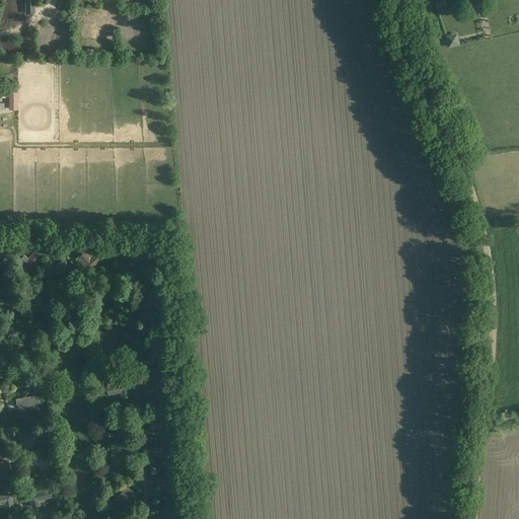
[(32,0),(31,0),(25,0),(26,14),(33,14),(32,0)]
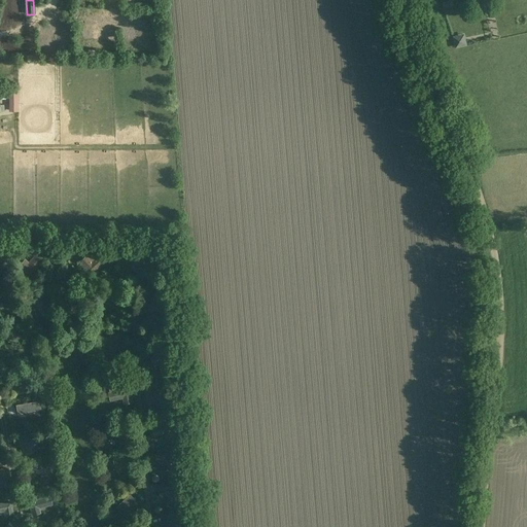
[(93,3),(94,14),(108,13),(108,2),(93,3)]
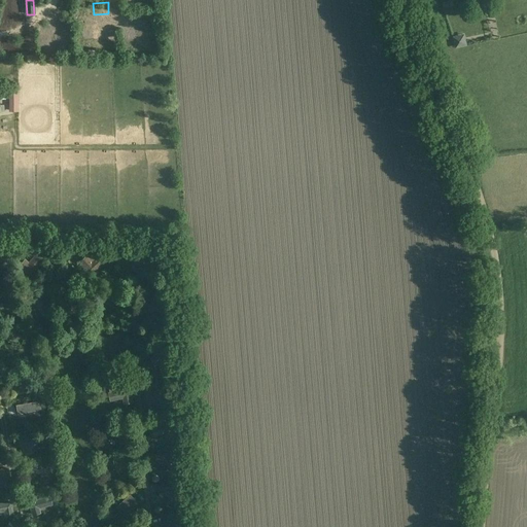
[(133,2),(134,15),(148,14),(148,2),(133,2)]
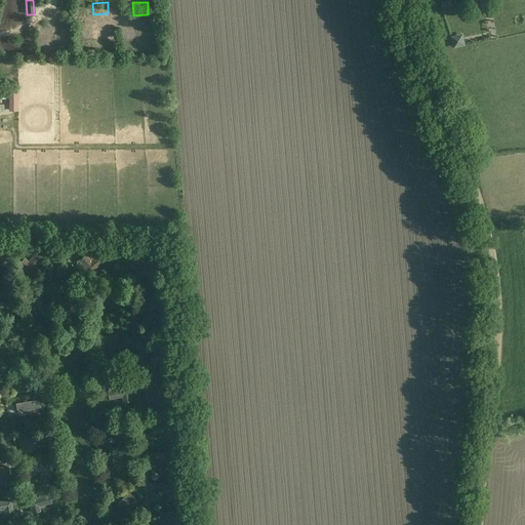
[(18,91),(9,91),(9,111),(18,111),(18,91)]
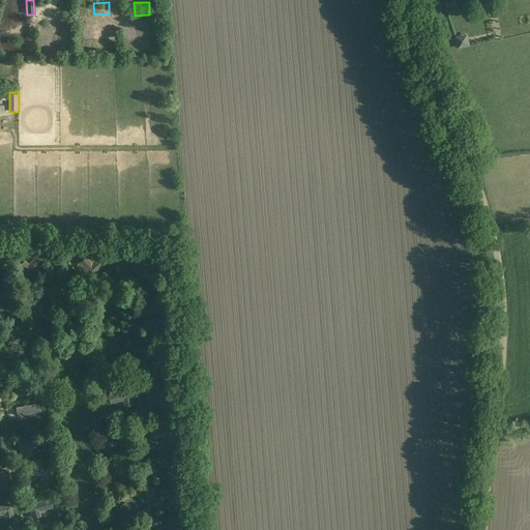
[(4,255),(0,259),(0,272),(11,262),(4,255)]
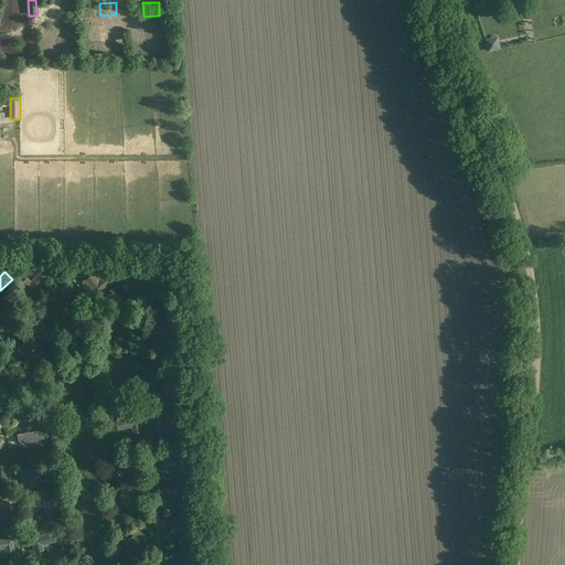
[(46,278),(39,272),(30,280),(25,278),(19,286),(30,296),(46,278)]
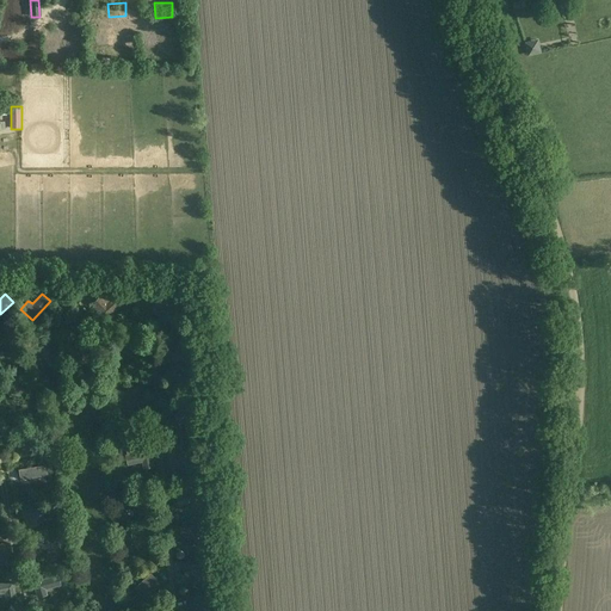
[(99,296),(92,303),(98,310),(105,318),(123,301),(116,294),(110,298),(106,303),(99,296)]
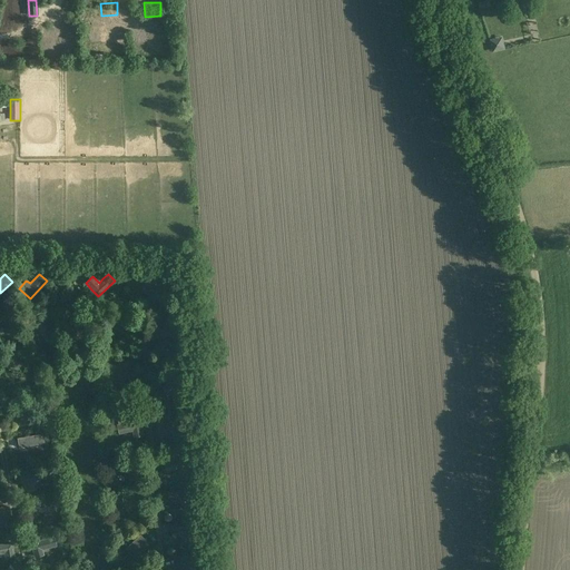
[(141,274),(134,282),(154,301),(161,293),(149,283),(151,281),(147,277),(146,278),(141,274)]
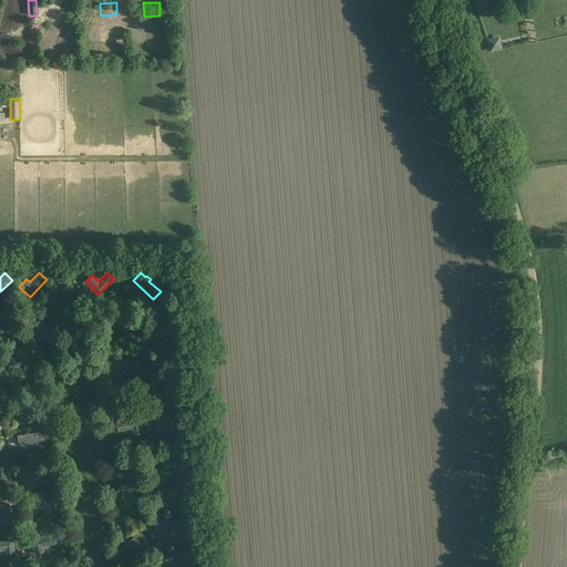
[(115,308),(110,317),(131,328),(135,319),(115,308)]
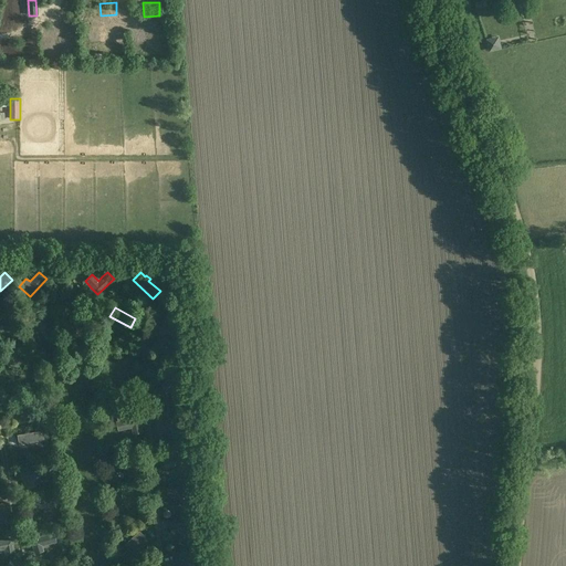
[(44,324),(48,329),(51,337),(59,333),(46,312),(35,317),(39,323),(40,322),(42,325),(44,324)]
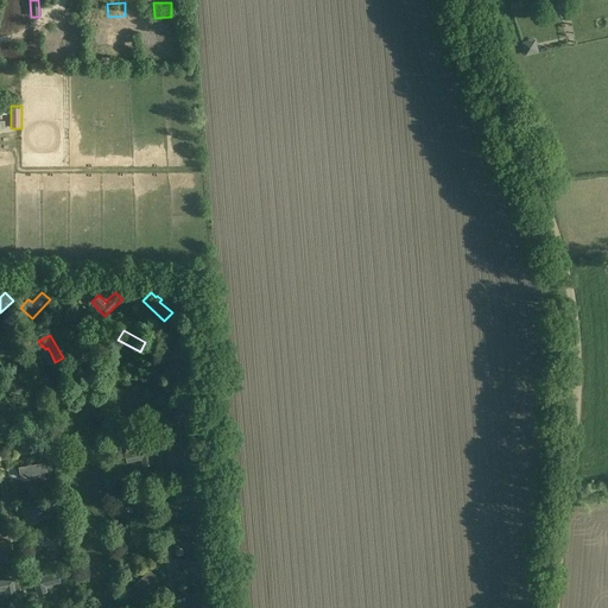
[(75,336),(70,362),(81,363),(86,339),(75,336)]
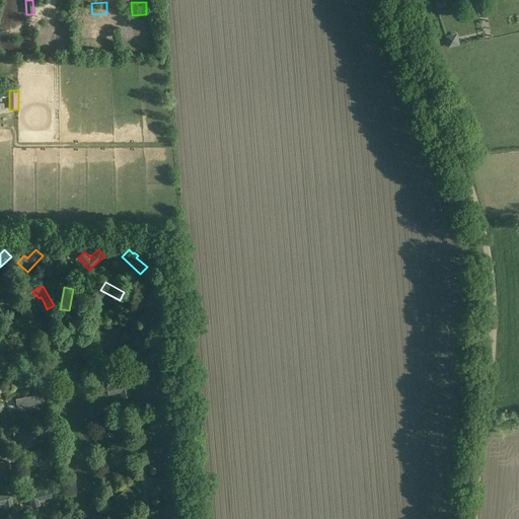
[(21,362),(1,368),(5,380),(10,378),(9,375),(12,374),(11,373),(23,369),(21,362)]
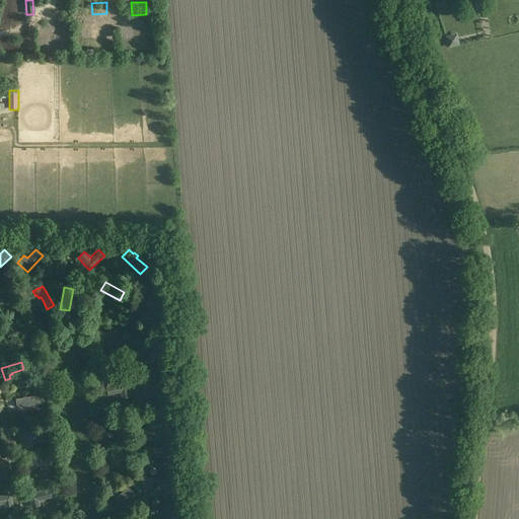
[(39,395),(14,399),(16,408),(40,403),(39,395)]
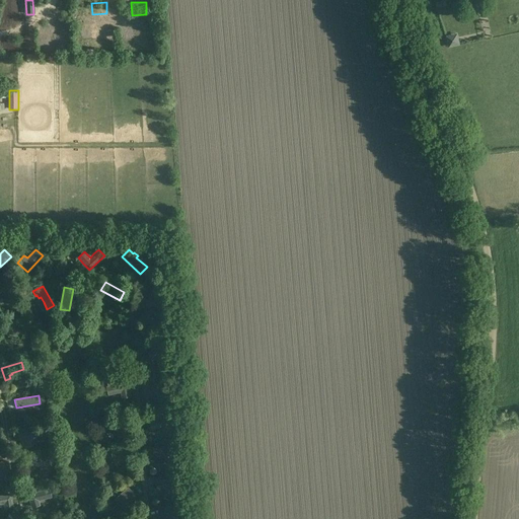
[(34,427),(17,433),(19,437),(17,438),(18,440),(20,440),(23,449),(32,446),(29,438),(38,435),(34,427)]
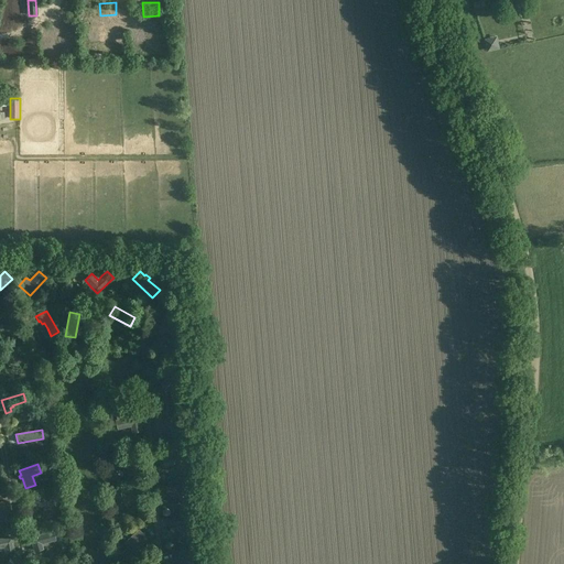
[(137,490),(123,502),(132,512),(145,501),(142,497),(143,496),(141,494),(140,495),(137,490)]
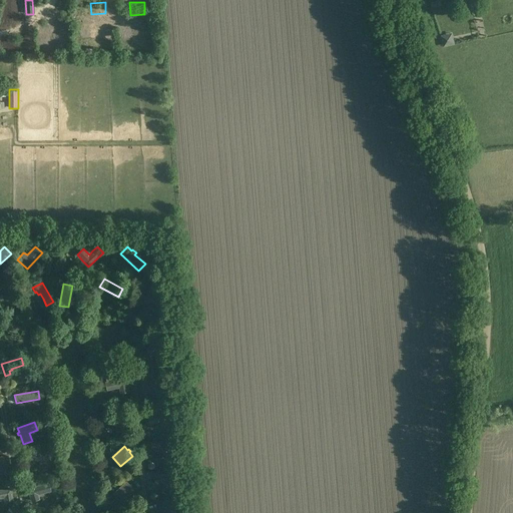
[(127,481),(115,492),(124,501),(135,490),(127,481)]
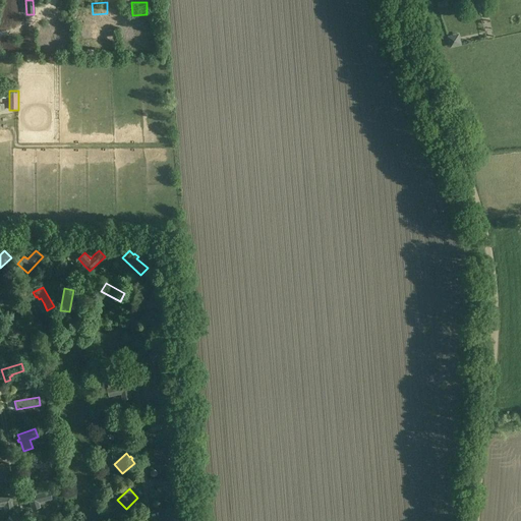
[(49,489),(27,496),(32,509),(40,507),(39,503),(52,499),(49,489)]
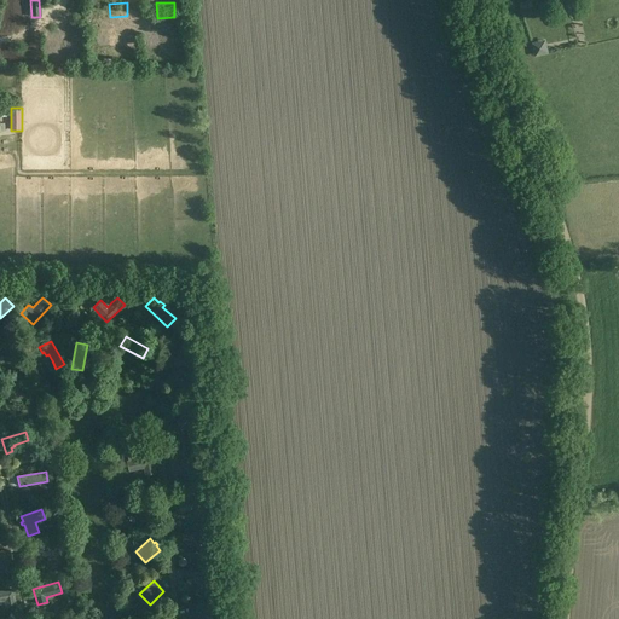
[(13,588),(0,590),(0,601),(5,601),(5,607),(16,605),(13,588)]
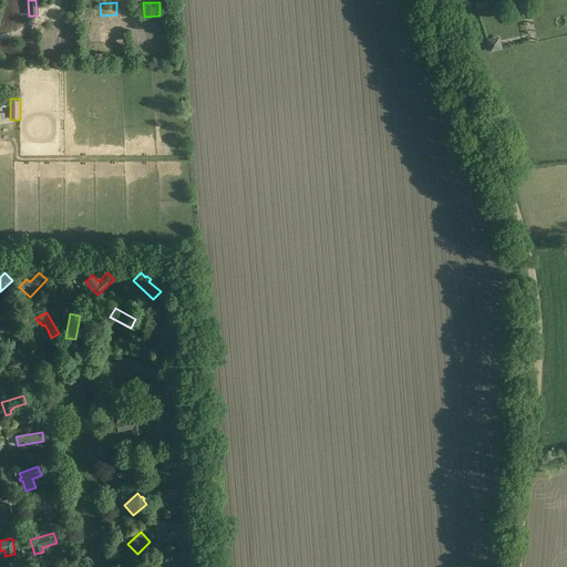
[(194,557),(167,562),(167,566),(194,566),(196,566),(194,557)]
